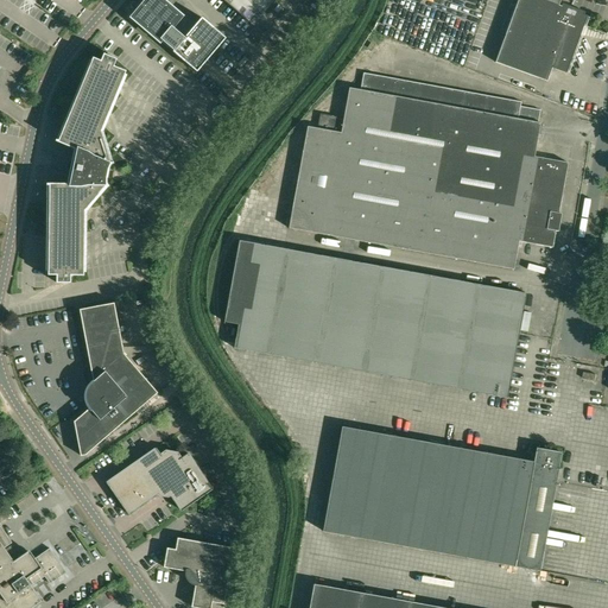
[(194,18),(190,18),(190,17),(190,16),(190,14),(189,14),(189,13),(188,13),(187,13),(185,13),(185,14),(184,14),(184,16),(181,14),(181,16),(160,0),(146,0),(133,17),(132,16),(132,17),(160,42),(162,40),(173,50),(172,51),(197,73),(226,38),(202,18),(198,21),(194,18)]
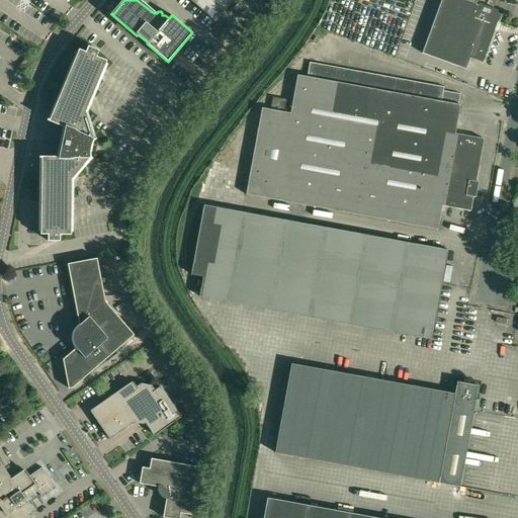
[(190,0),(211,18),(222,7),(226,10),(234,1),(232,0),(190,0)]
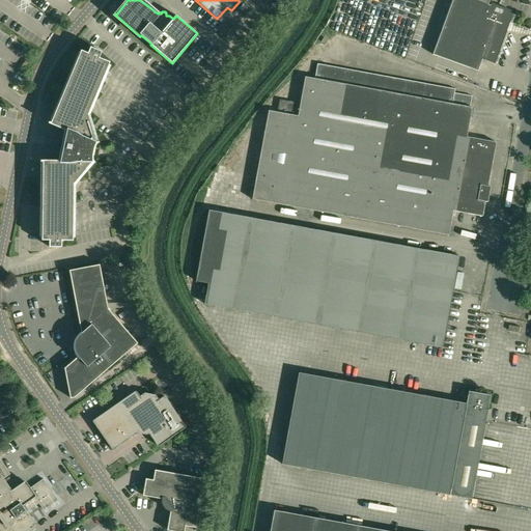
[(495,64),(509,23),(512,15),(509,12),(510,10),(491,3),(490,5),(487,5),(473,0),(452,0),(432,55),(478,72),(482,60),(495,64)]
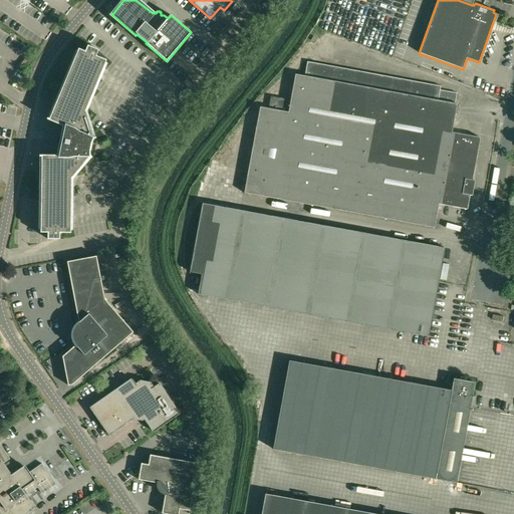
[(71,178),(89,157),(90,159),(91,157),(89,156),(89,151),(91,144),(93,140),(95,139),(95,137),(93,138),(85,110),(106,60),(95,56),(98,50),(87,45),(85,51),(78,48),(57,99),(49,118),(47,117),(46,119),(62,125),(56,156),(39,155),(39,157),(41,157),(41,177),(40,233),(47,233),(47,239),(59,239),(59,233),(70,233),(71,178)]
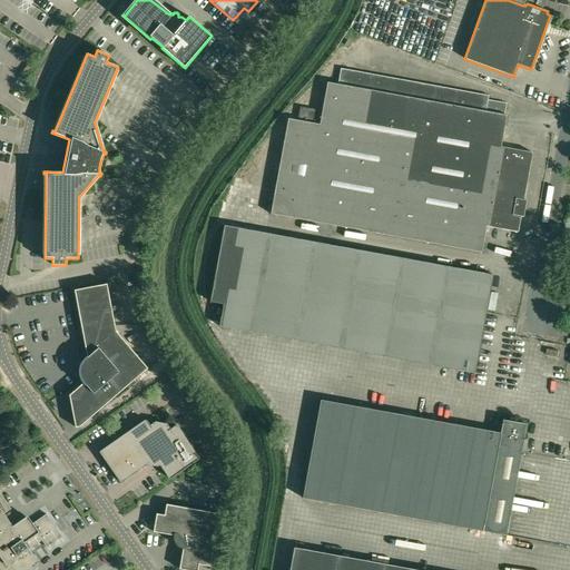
[(32,68),(28,65),(23,71),(28,75),(32,68)]
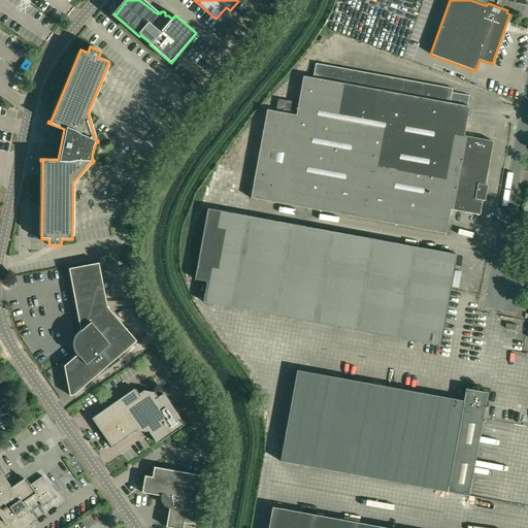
[(446,234),(451,209),(480,216),(493,141),(464,136),(469,107),(467,106),(469,96),(452,93),(453,89),(316,64),(312,78),(303,76),(298,103),(277,99),(275,111),(267,110),(251,198),(446,234)]
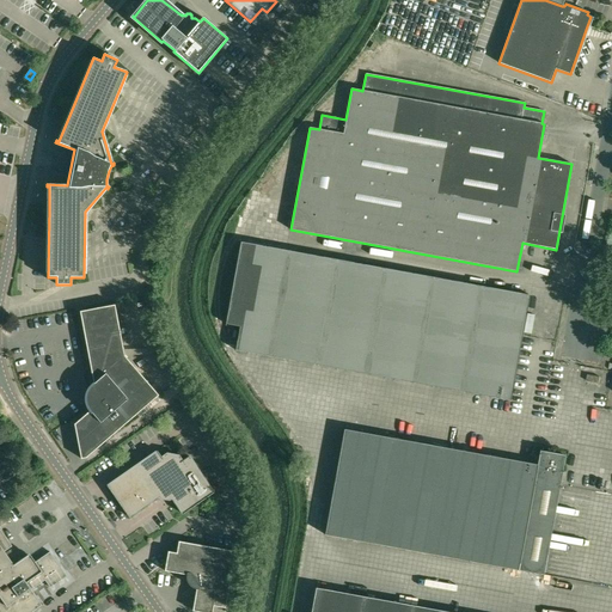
[(213,115),(213,117),(214,118),(215,121),(218,122),(220,123),(222,123),(224,123),(226,122),(227,121),(228,120),(230,117),(230,115),(230,112),(228,110),(227,109),(226,108),(224,106),(221,106),(219,106),(218,108),(215,109),(214,111),(213,114),(213,115)]
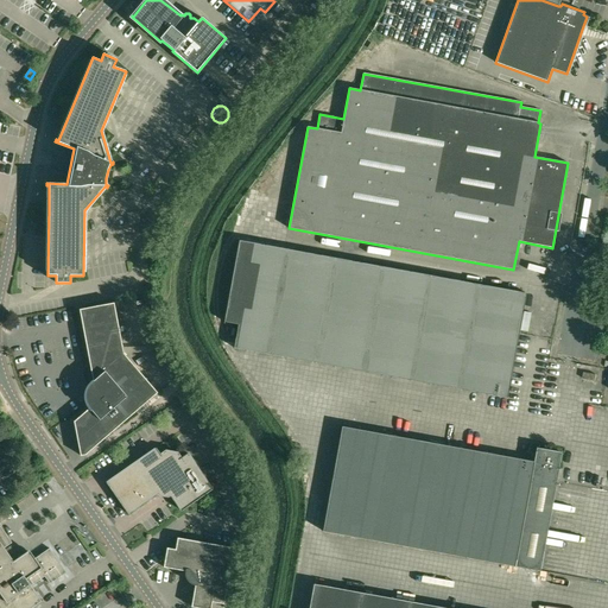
[(526,293),(358,263),(239,241),(225,322),(239,325),(234,348),(507,398),(519,334),(526,293)]
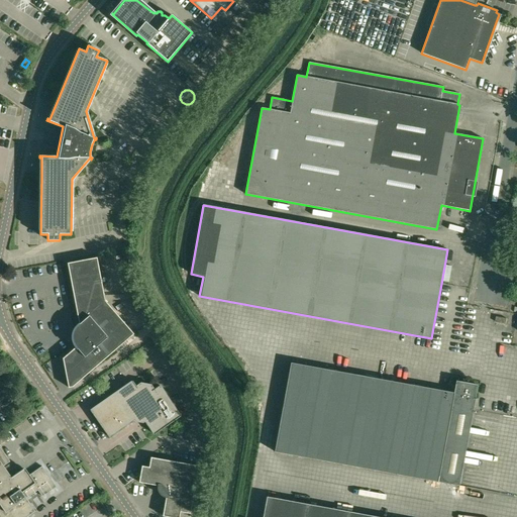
[(75,345),(76,347),(63,358),(66,376),(69,388),(73,387),(133,333),(105,301),(97,257),(68,264),(79,324),(76,328),(74,330),(73,333),(73,338),(73,342),(75,345)]
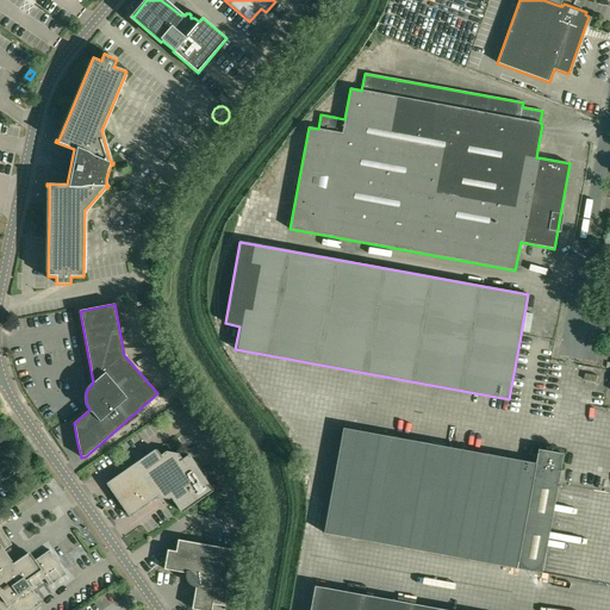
[(558,486),(561,468),(564,454),(539,449),(535,464),(343,429),(343,428),(329,506),(324,533),(541,573),(558,486)]
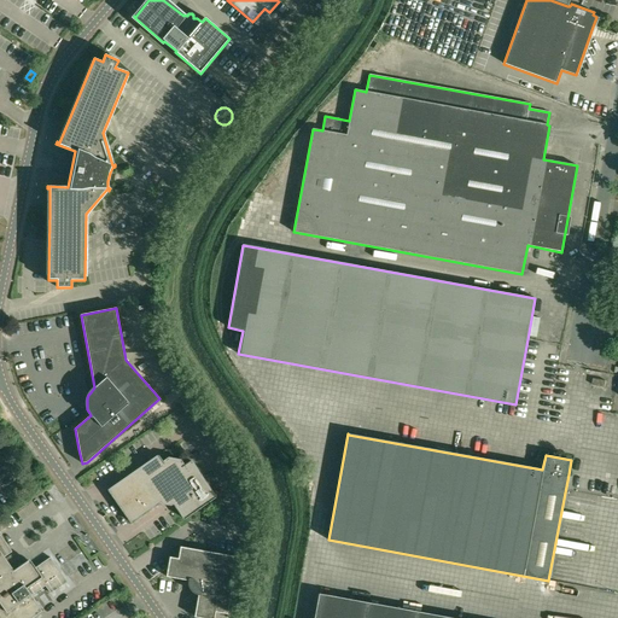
[(190,461),(185,465),(181,460),(168,458),(163,461),(159,456),(109,491),(129,522),(159,500),(162,503),(172,506),(175,503),(186,519),(214,499),(215,499),(190,461)]
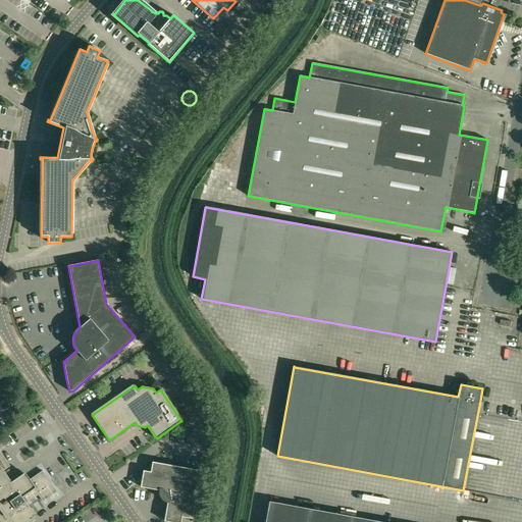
[(10,466),(0,452),(0,521),(27,521),(36,516),(27,503),(39,494),(43,502),(57,491),(43,471),(30,480),(25,473),(12,482),(4,470),(10,466)]
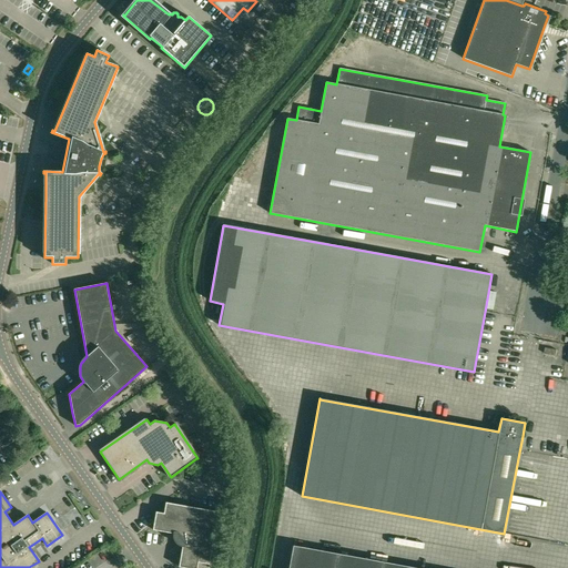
[(165,503),(165,505),(164,513),(156,511),(153,530),(175,534),(174,538),(179,544),(183,545),(179,567),(185,567),(196,567),(199,563),(210,564),(219,511),(165,503)]
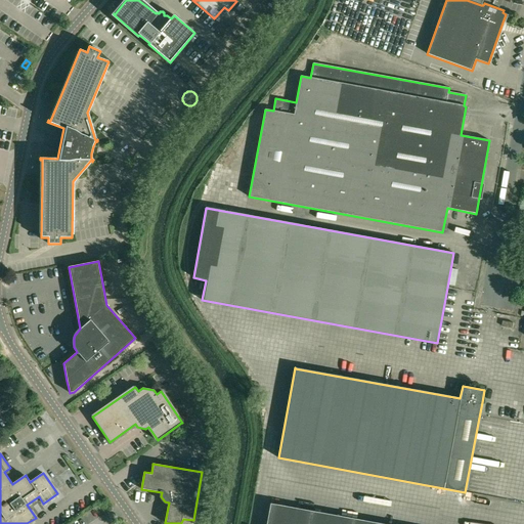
[(266,523),(383,523),(270,504),(266,523)]
